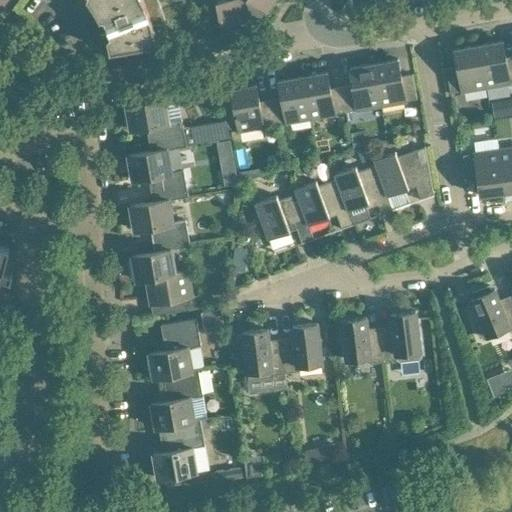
[(89,0),(94,7),(100,19),(103,24),(100,25),(100,27),(103,26),(105,30),(102,31),(102,32),(105,31),(107,37),(110,49),(104,50),(105,52),(169,40),(168,39),(156,41),(155,34),(153,26),(166,21),(162,9),(160,3),(158,0),(89,0)]
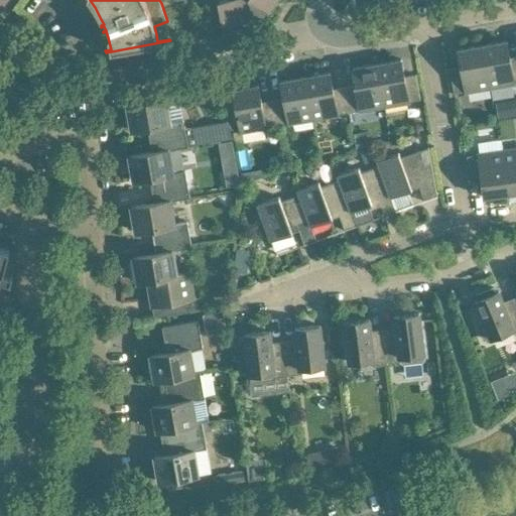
[(269,10),(255,0),(225,0),(218,1),(223,26),(263,19),(269,10)]
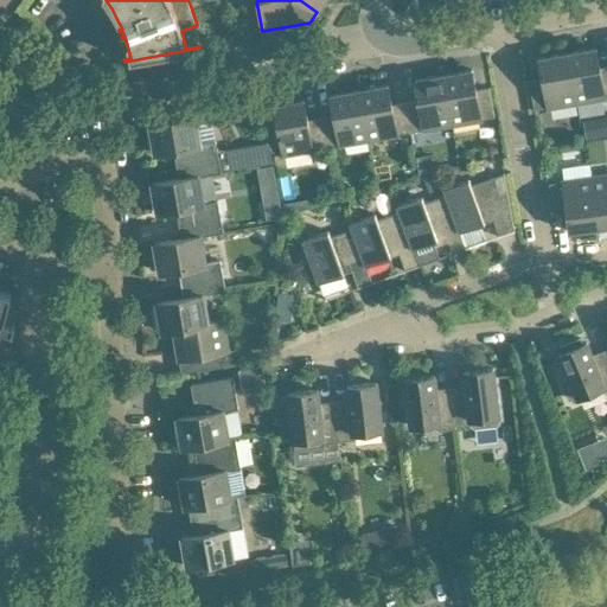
[(300,0),(317,12),(324,0),(300,0)]
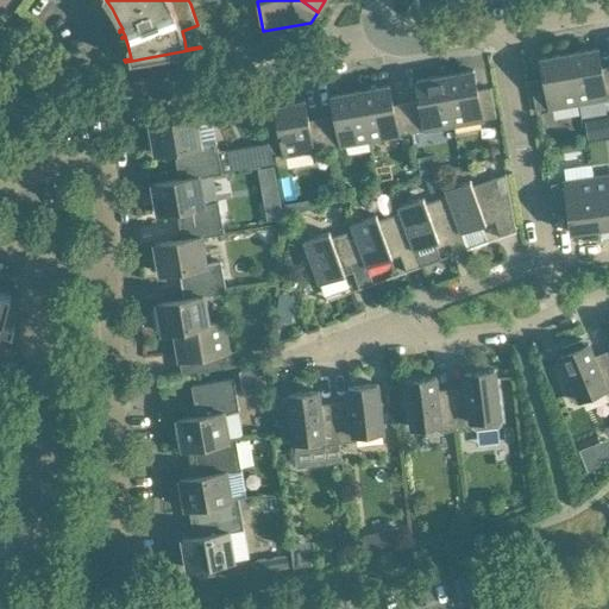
[(598,48),(569,52),(578,105),(607,99),(607,98),(608,96),(608,67),(602,68),(598,48)]
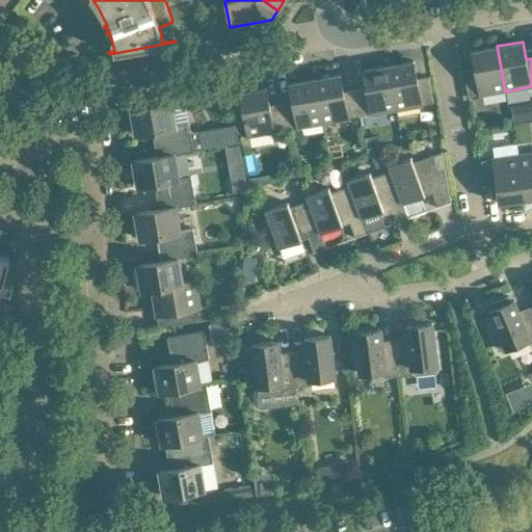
[(505,91),(497,46),(472,51),(475,69),(463,71),(468,97),(480,95),(480,96),(505,91)]
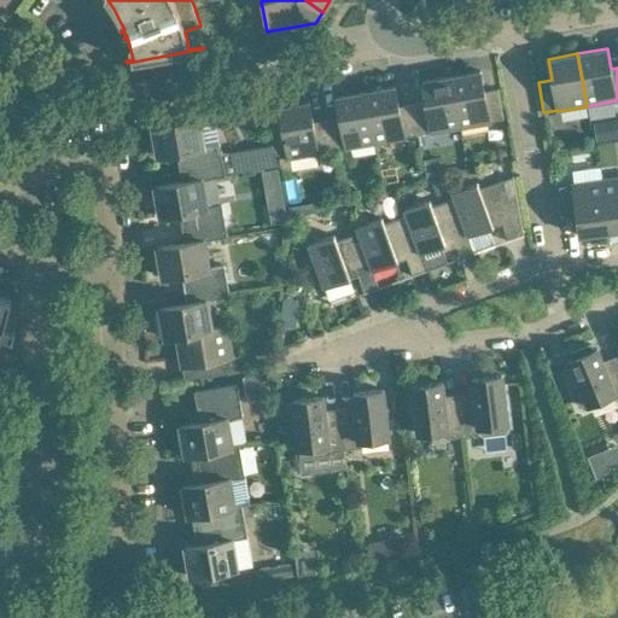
[(481,71),(452,76),(460,128),(490,123),(490,122),(503,120),(497,89),(484,92),(481,71)]
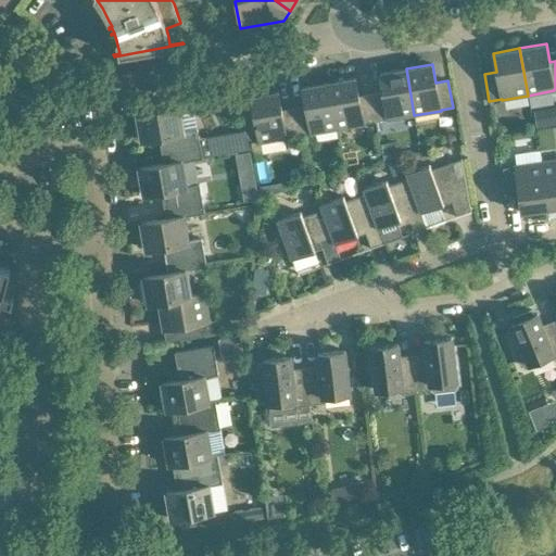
[(414,115),(406,68),(380,73),(383,91),(370,93),(376,121),(388,118),(388,119),(414,115)]
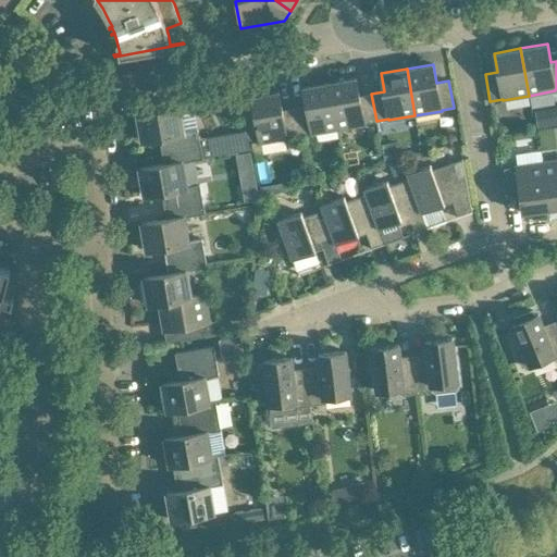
[(376,121),(371,94),(359,96),(356,77),(330,83),(337,130),(364,125),(364,123),(376,121)]
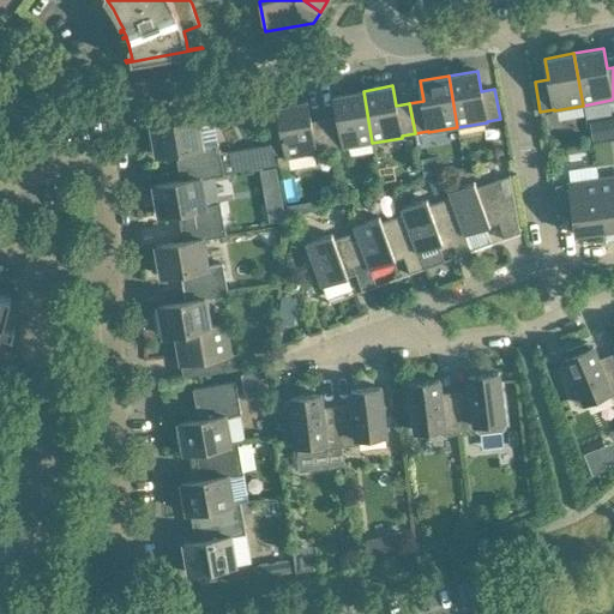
[(372,143),(363,91),(335,96),(338,116),(324,119),(330,149),(343,146),(343,148),(372,143)]
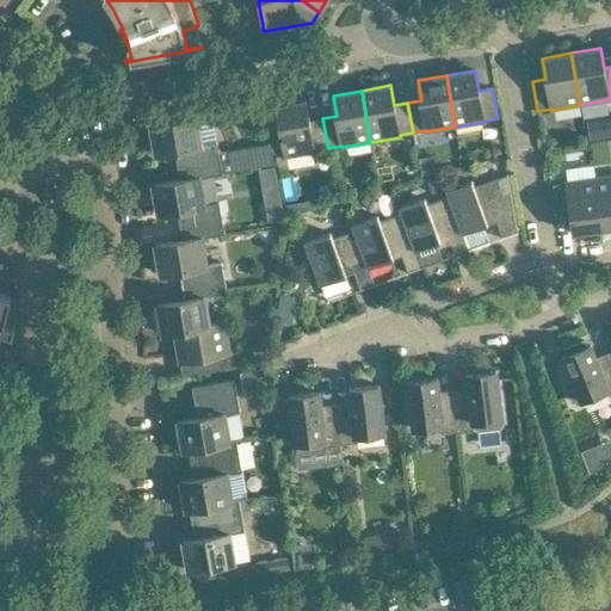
[(315,150),(328,148),(322,118),(309,121),(306,100),(276,105),(285,158),(315,152),(315,150)]
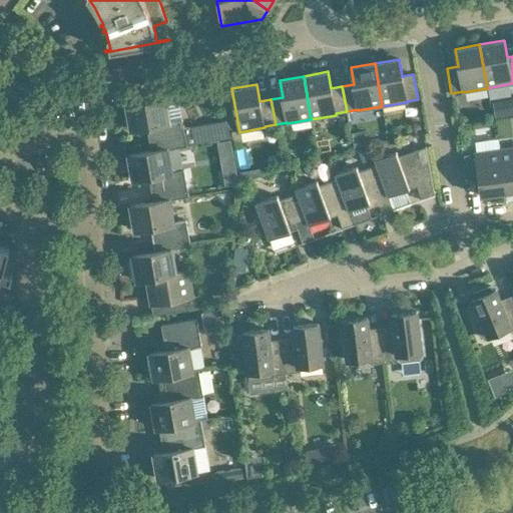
[(183,127),(182,119),(170,121),(165,97),(126,104),(130,129),(146,127),(151,150),(167,148),(167,149),(180,147),(230,138),(227,120),(183,127)]
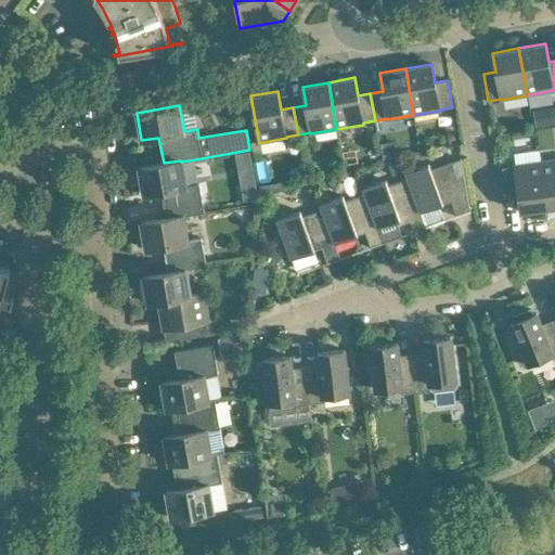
[(470,209),(461,158),(430,170),(428,165),(405,172),(408,178),(421,211),(426,227),(444,220),(444,219),(443,219),(439,205),(443,204),(441,198),(449,196),(456,215),(454,216),(455,217),(470,211),(470,209)]
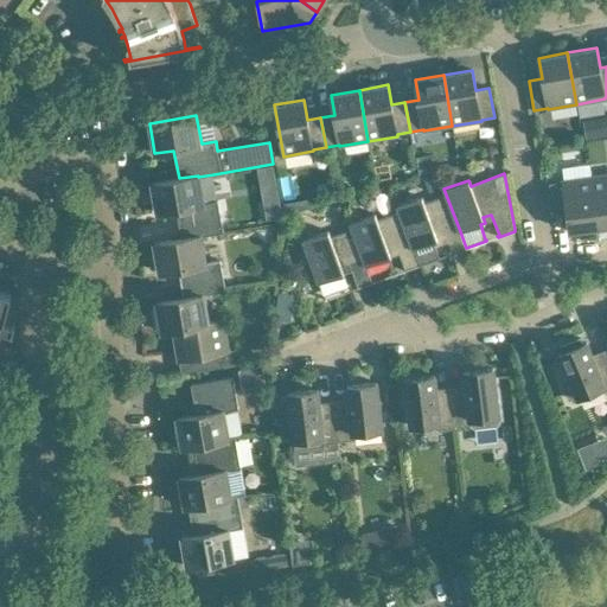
[(606,173),(592,177),(599,228),(606,227),(606,173)]
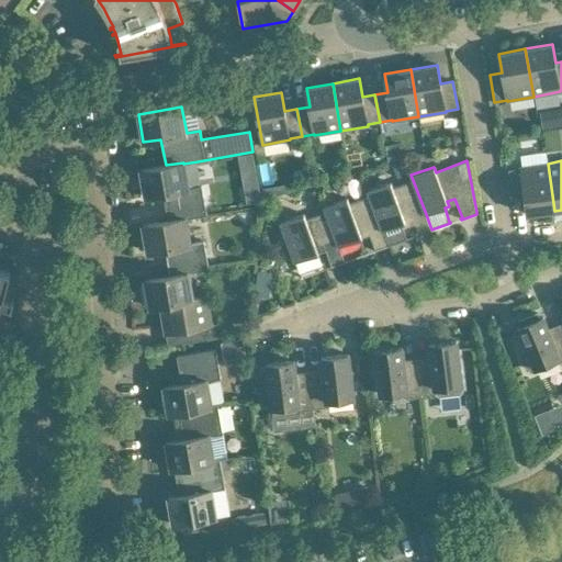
[(202,186),(198,161),(183,164),(183,163),(166,165),(141,170),(145,197),(164,194),(168,221),(186,217),(187,218),(206,215),(202,186)]
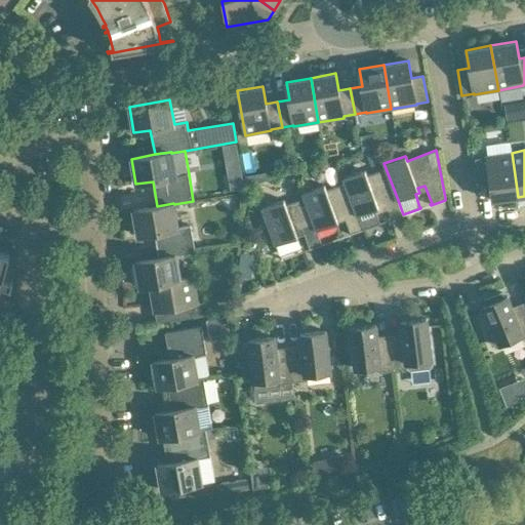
[(518,197),(512,153),(486,156),(486,157),(475,159),(478,185),(490,183),(492,200),(518,197)]
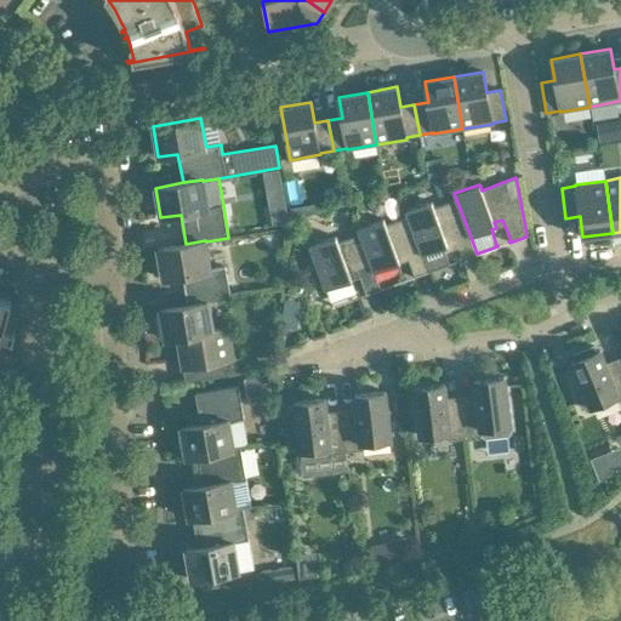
[(471,237),(456,199),(434,208),(432,201),(405,211),(408,217),(409,217),(422,255),(448,245),(445,240),(455,237),(462,258),(461,258),(461,260),(477,254),(471,237)]
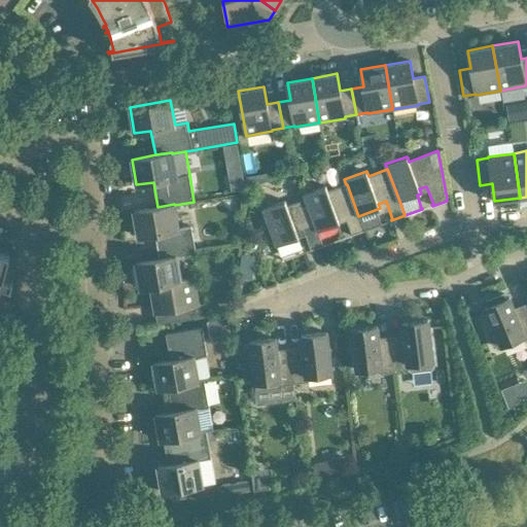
[(243,173),(229,176),(231,191),(245,188),(243,173)]
